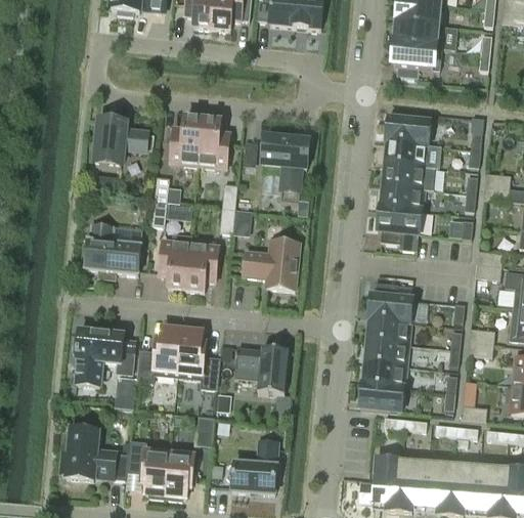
[(113,0),(112,9),(118,9),(118,14),(133,15),(134,11),(140,11),(140,7),(165,10),(166,0),(113,0)]
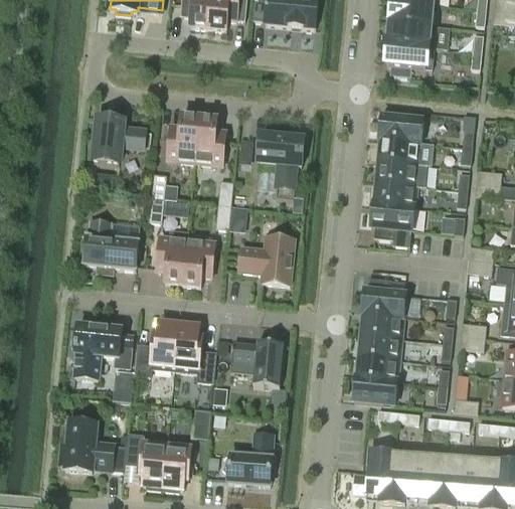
[(183,0),(182,15),(192,15),(191,27),(209,29),(211,0),(183,0)]
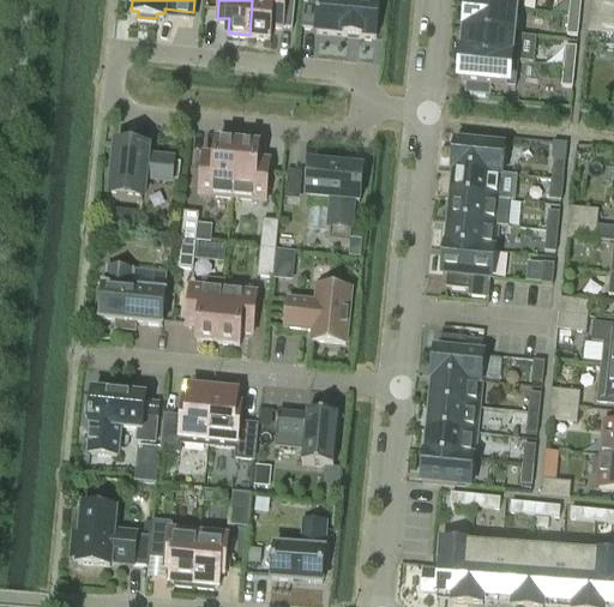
[(252,0),(250,35),(271,36),(272,23),(283,24),(293,25),(295,0),(252,0)]
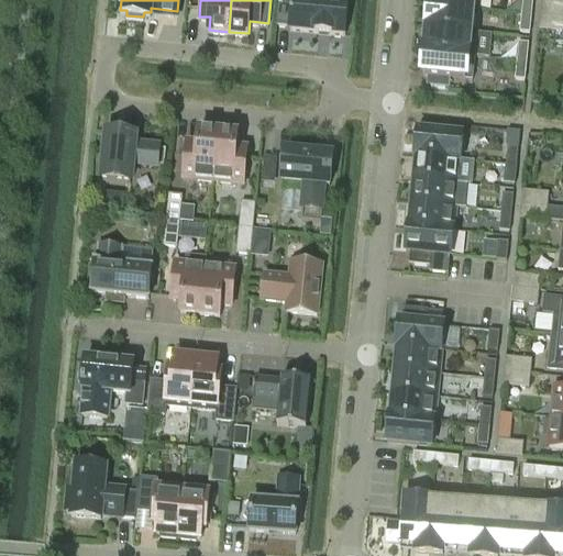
[(278,0),(276,21),(291,22),(290,26),(316,29),(316,30),(332,31),(333,31),(345,32),(349,1),(346,1),(346,0),(294,0),(278,0)]
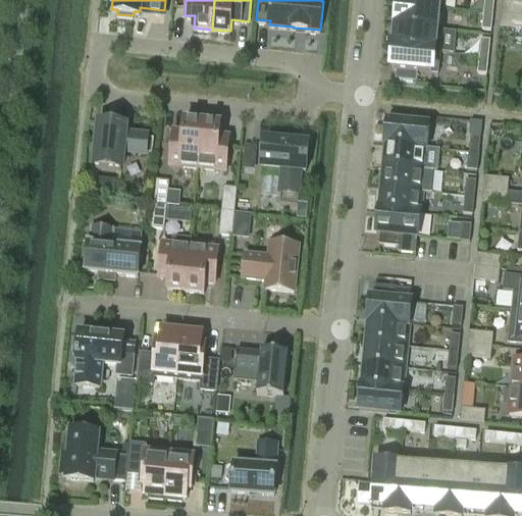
[(445,4),(399,0),(397,22),(398,22),(442,27),(445,4)]
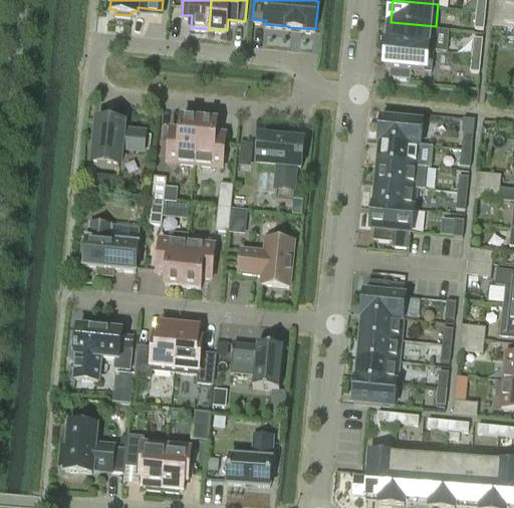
[(477,0),(476,8),(486,9),(487,0),(477,0)]
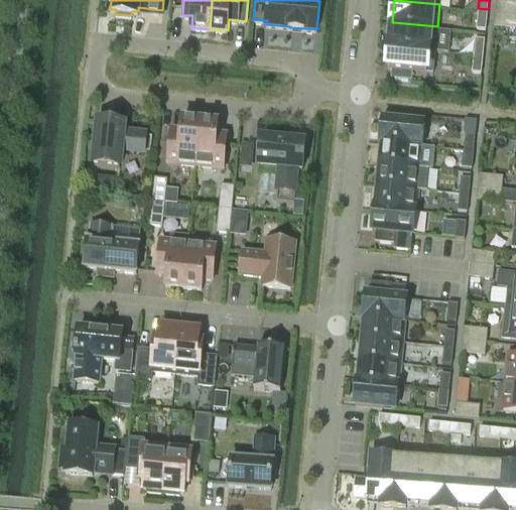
[(495,11),(515,12),(515,0),(497,0),(495,11)]
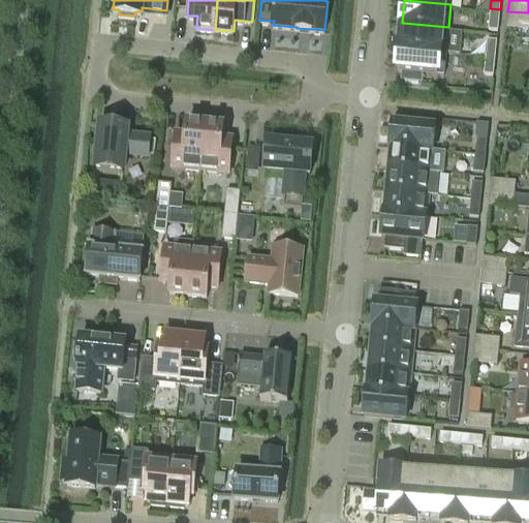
[(500,9),(490,8),(488,26),(498,27),(500,9)]
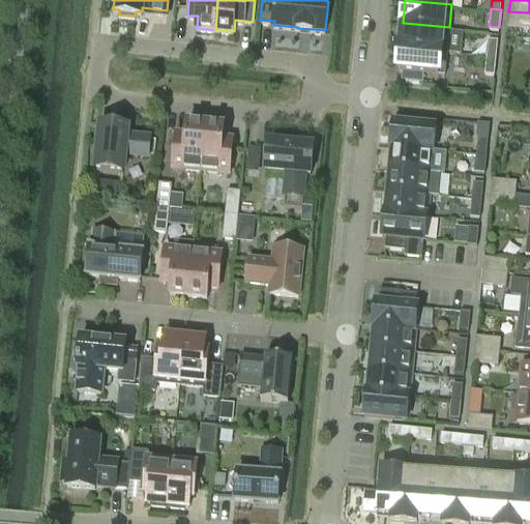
[(529,12),(508,11),(507,24),(529,26),(529,12)]
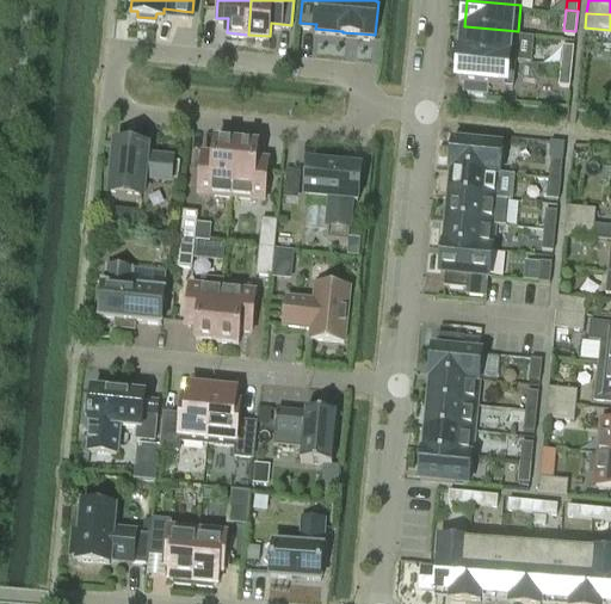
[(466,26),(463,50),(463,51),(516,56),(518,31),(466,26)]
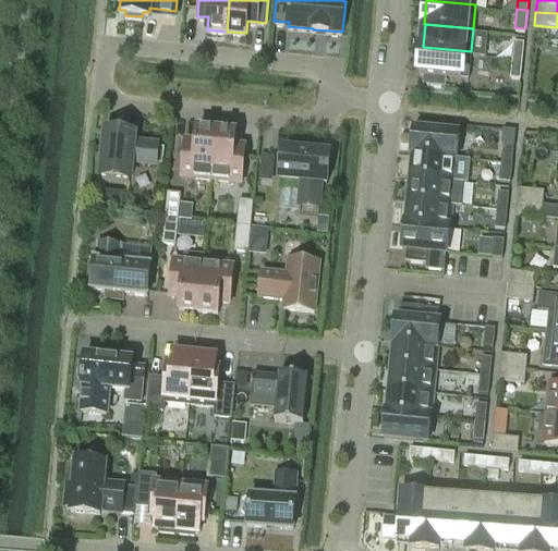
[(512,56),(522,57),(524,39),(513,38),(512,56)]
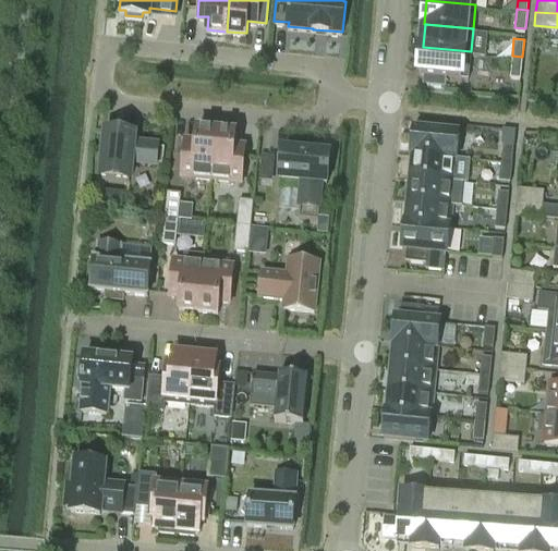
[(423,47),(423,46),(422,46),(420,71),(469,76),(471,51),(423,47)]
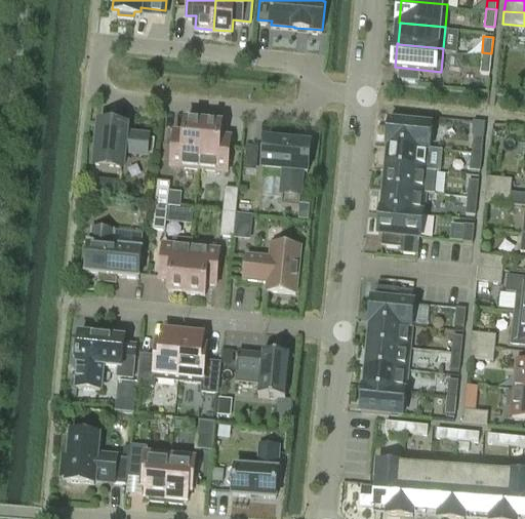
[(491,53),(482,52),(480,70),(489,71),(491,53)]
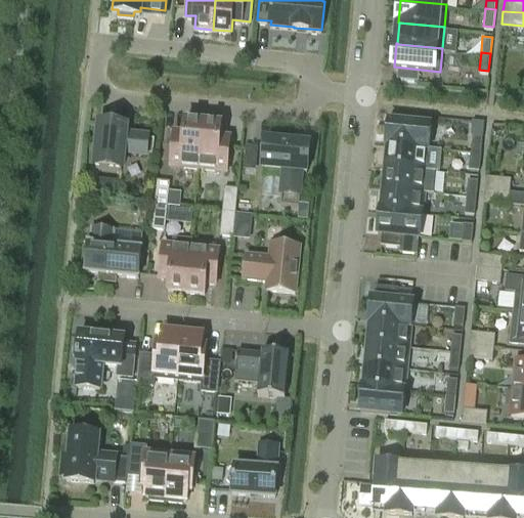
[(389,141),(429,145),(431,122),(389,118),(387,141),(389,142),(389,141)]
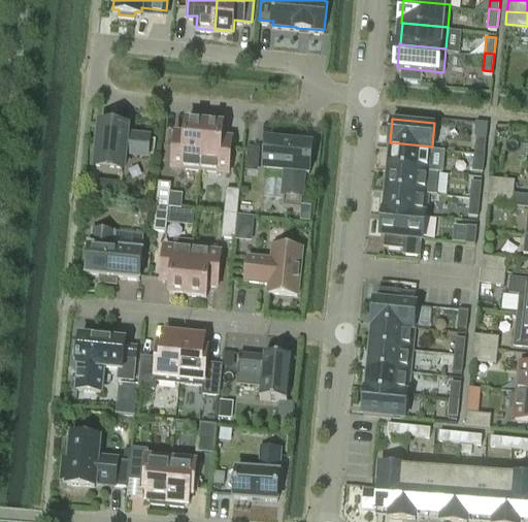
[(200,166),(205,122),(187,120),(186,131),(175,130),(172,164),(200,166)]
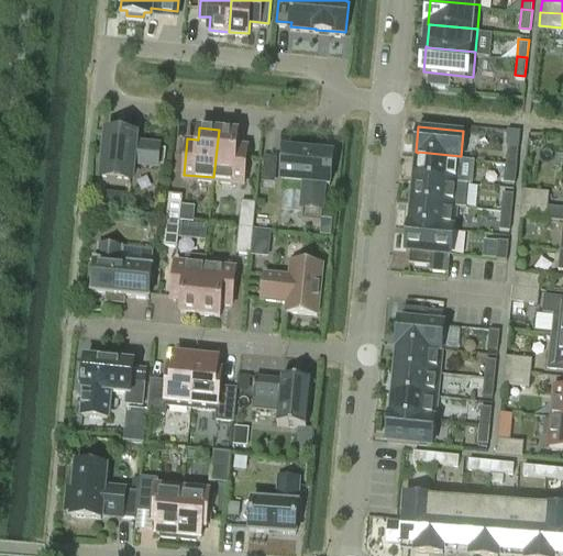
[(109,130),(103,177),(131,179),(133,159),(157,162),(159,144),(135,142),(135,132),(109,130)]
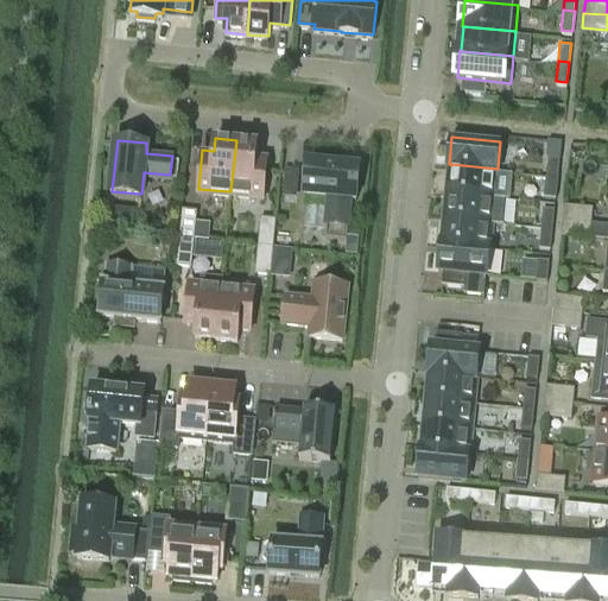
[(236,140),(230,191),(264,195),(267,157),(255,156),(257,143),(236,140)]
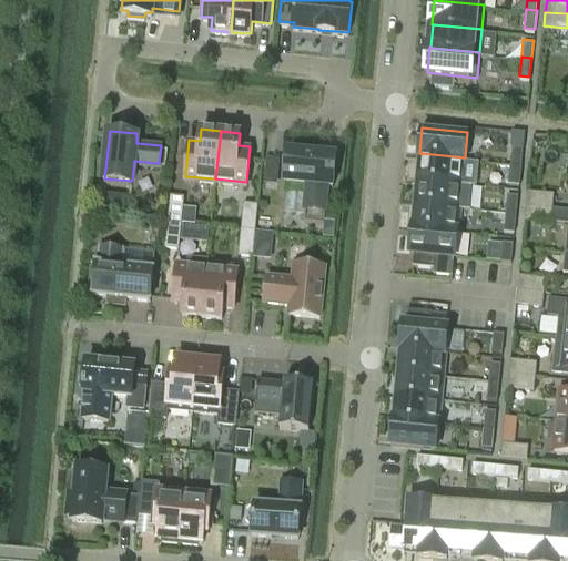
[(513,143),(510,162),(521,163),(523,144),(513,143)]
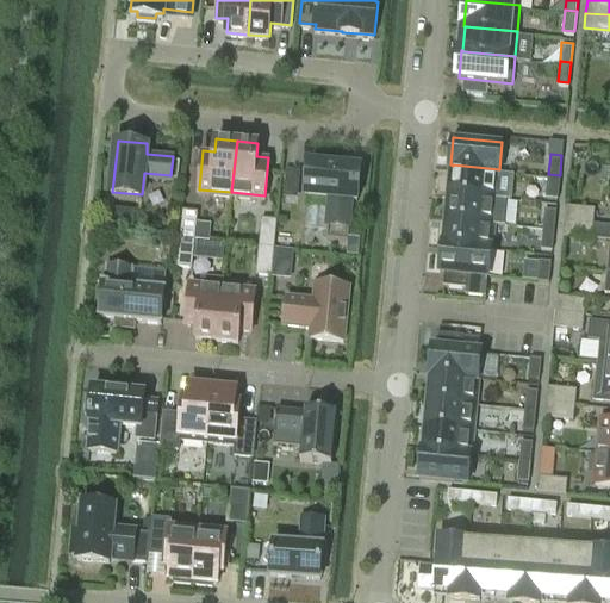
[(309,160),(305,193),(330,196),(327,235),(348,237),(352,198),(358,198),(361,165),(309,160)]
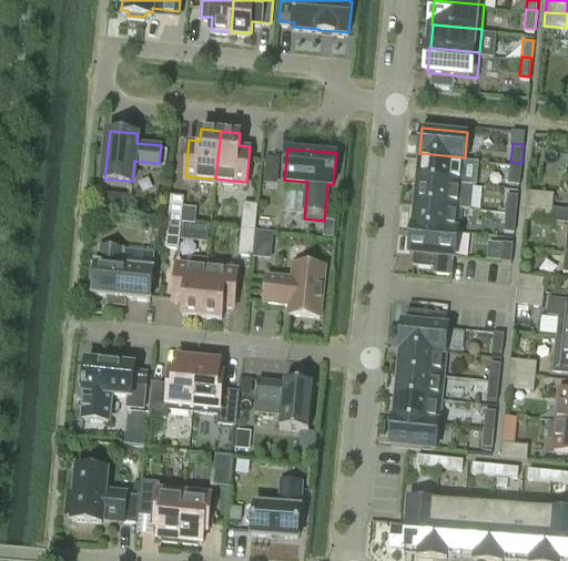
[(266,153),(263,180),(277,182),(280,154),(266,153)]
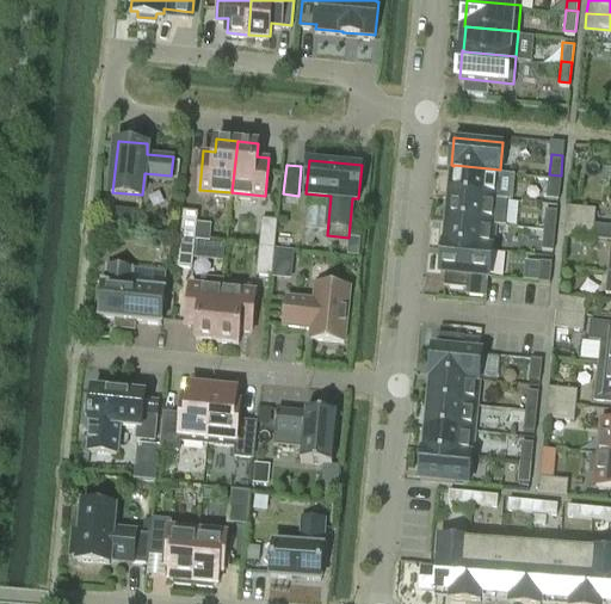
[(454,165),(454,166),(451,190),(497,195),(500,170),(454,165)]
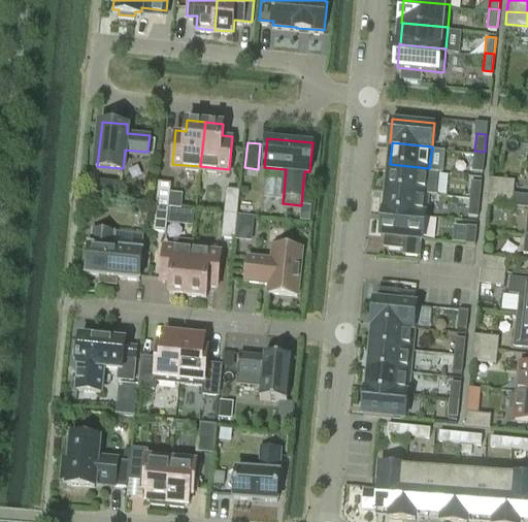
[(485,152),(474,151),(472,168),(483,169),(485,152)]
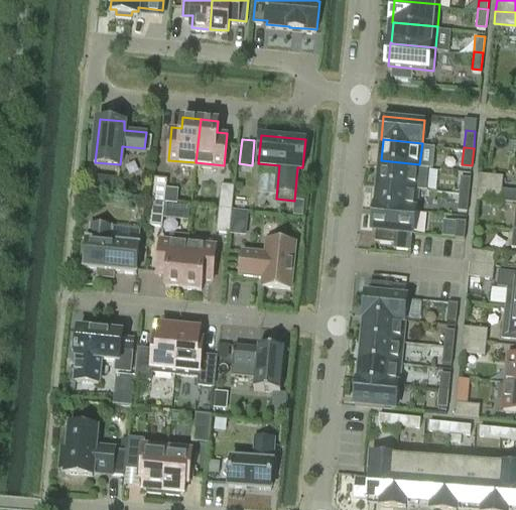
[(428,165),(419,164),(381,160),(379,182),(426,187),(428,165)]
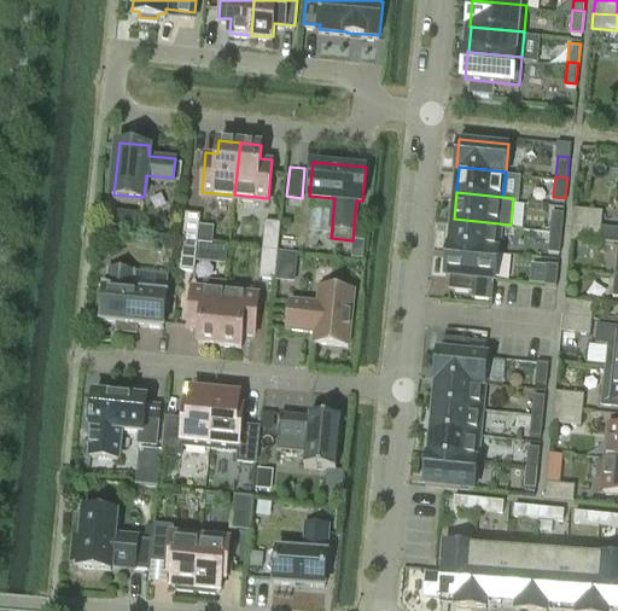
[(330,203),(313,202),(312,223),(328,225),(330,203)]
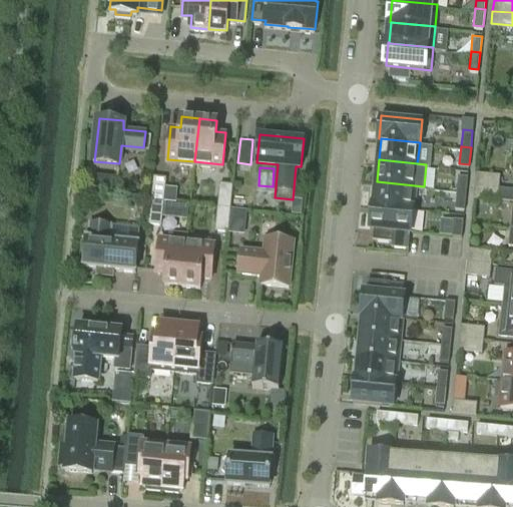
[(476,169),(475,182),(499,185),(500,172),(476,169)]
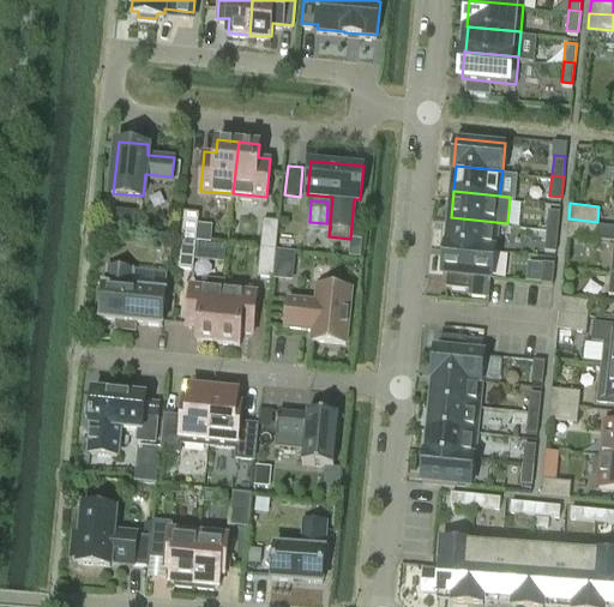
[(110,205),(109,221),(133,223),(134,208),(110,205)]
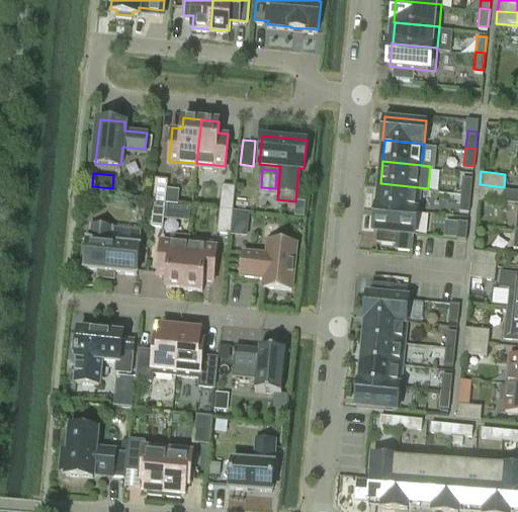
[(462,174),(461,191),(470,192),(472,175),(462,174)]
